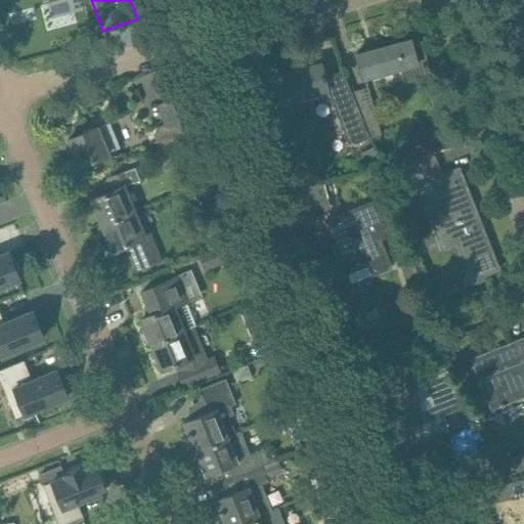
[(410,39),(355,54),(362,78),(381,73),(380,69),(402,62),(407,83),(431,76),(424,48),(413,51),(410,39)]
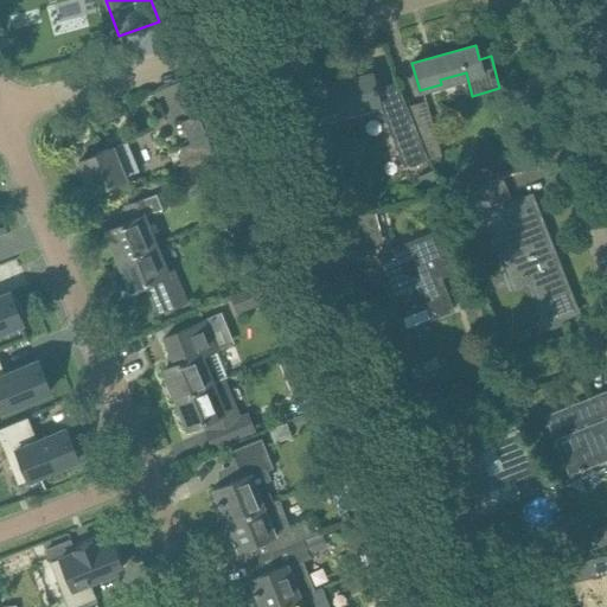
[(374,85),(371,75),(357,78),(355,72),(338,77),(339,82),(312,89),(314,100),(312,100),(314,107),(315,106),(319,122),(318,122),(318,125),(379,109),(403,168),(406,167),(404,166),(409,165),(410,167),(428,160),(407,106),(406,106),(396,82),(376,88),(376,85),(374,85)]
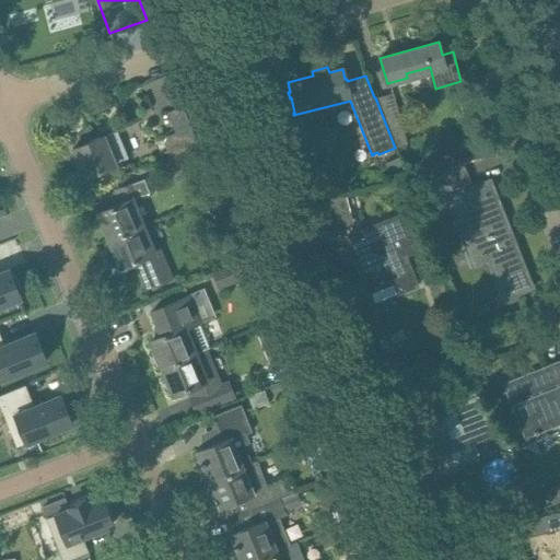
[(375,97),(395,148),(407,143),(393,93),(375,97)]
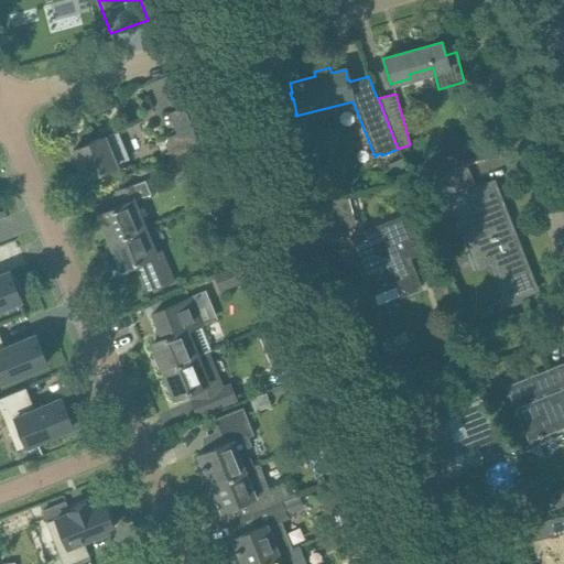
[(171,158),(199,147),(184,107),(169,114),(176,133),(167,138),(164,144),(171,158)]
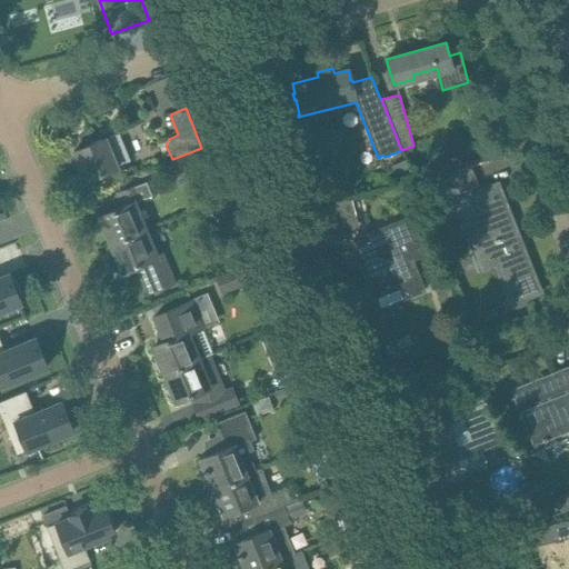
[(118,166),(130,161),(119,133),(106,139),(106,138),(73,151),(85,180),(118,167),(118,166)]
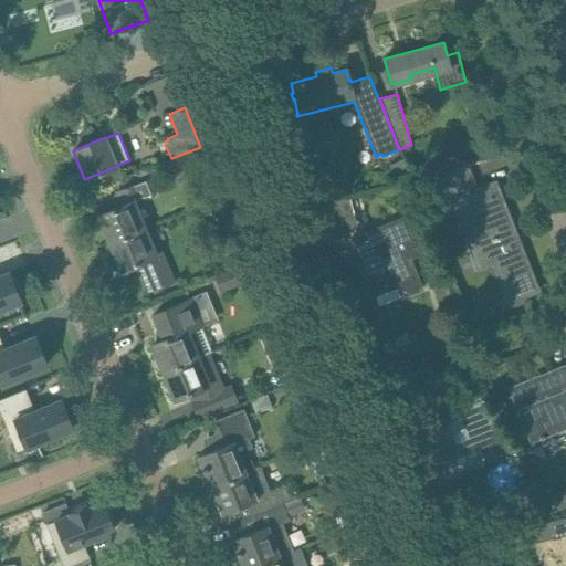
[(206,163),(200,147),(171,158),(177,174),(206,163)]
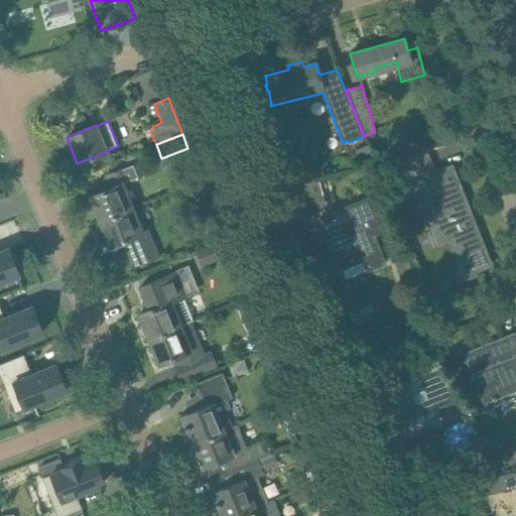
[(428,149),(390,159),(401,187),(424,178),(429,191),(418,196),(423,210),(422,210),(423,213),(424,212),(432,231),(443,227),(448,241),(450,240),(458,258),(460,257),(467,274),(484,267),(483,265),(487,264),(482,250),(484,249),(476,229),(474,230),(469,217),(471,216),(463,196),(461,197),(456,183),(458,182),(452,166),(435,172),(427,151),(428,150),(428,149)]
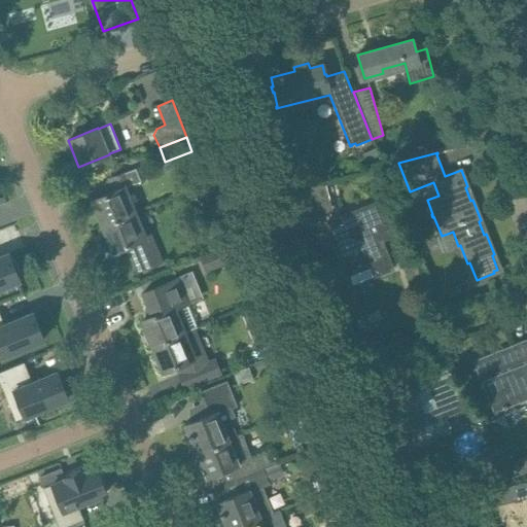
[(93,200),(103,225),(134,213),(125,188),(141,182),(135,169),(109,179),(114,191),(93,200)]
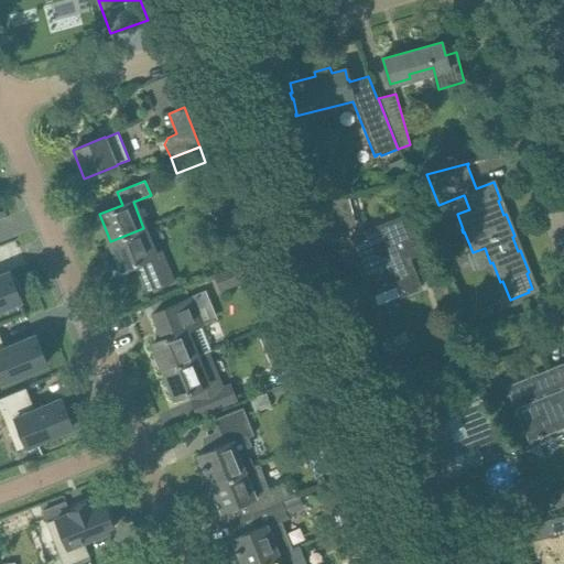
[(349,197),(322,203),(326,220),(353,215),(349,197)]
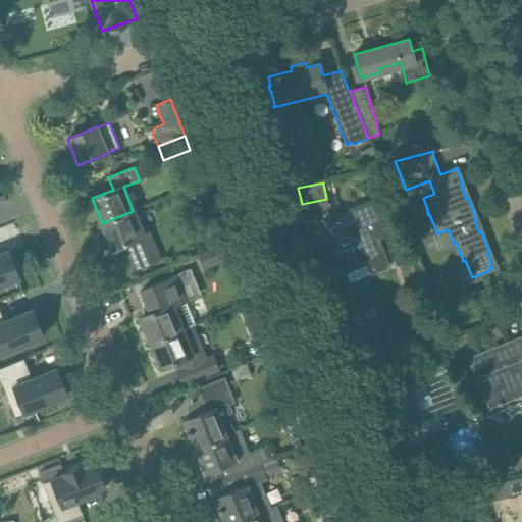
[(202,186),(186,193),(199,204),(208,201),(202,186)]
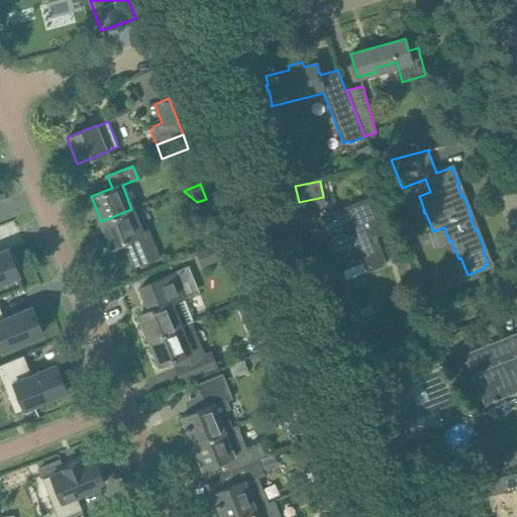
[(321,218),(341,269),(346,266),(347,268),(356,264),(355,263),(364,260),(368,271),(386,264),(375,235),(387,231),(374,197),(321,218)]
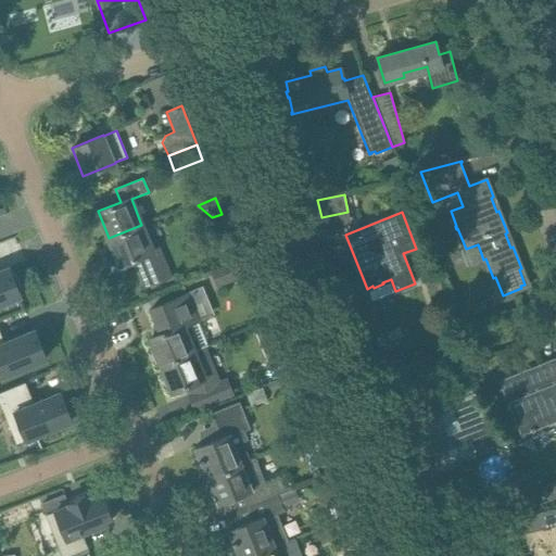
[(152,251),(141,225),(109,238),(119,265),(134,260),(144,287),(171,276),(160,248),(152,251)]
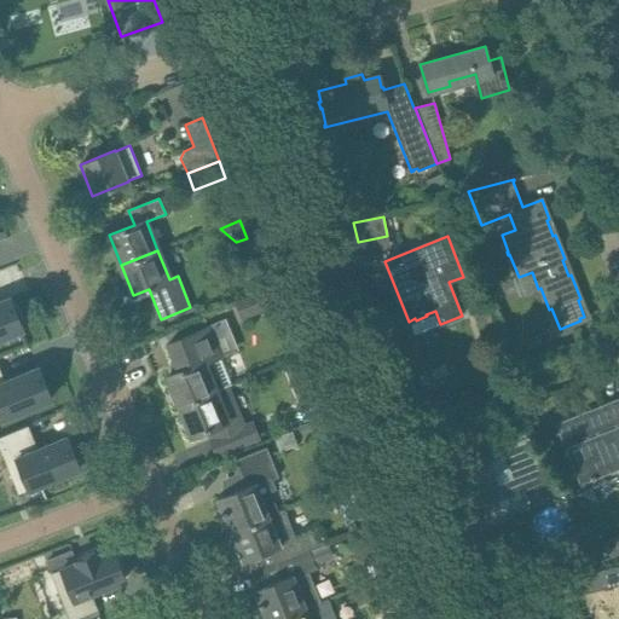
[(236,301),(242,317),(273,304),(267,288),(236,301)]
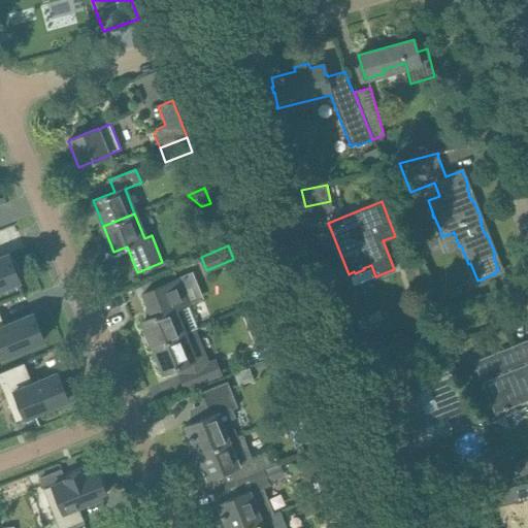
[(18,275),(20,274),(12,259),(10,259),(8,254),(0,257),(0,289),(20,282),(18,275)]
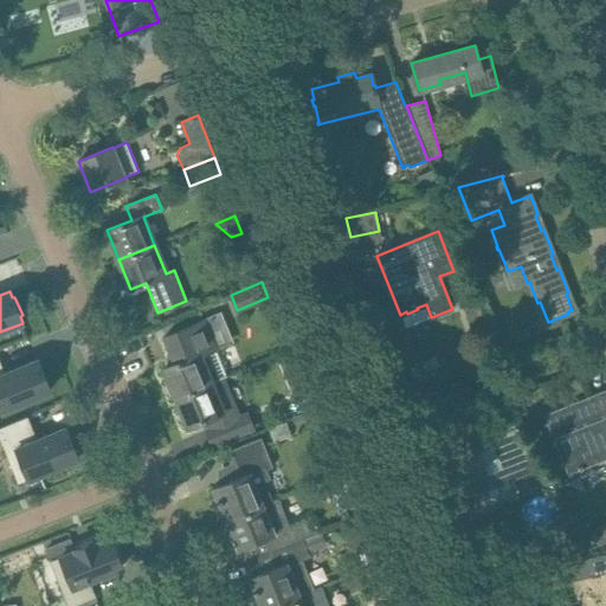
[(477,303),(465,308),(469,320),(482,315),(477,303)]
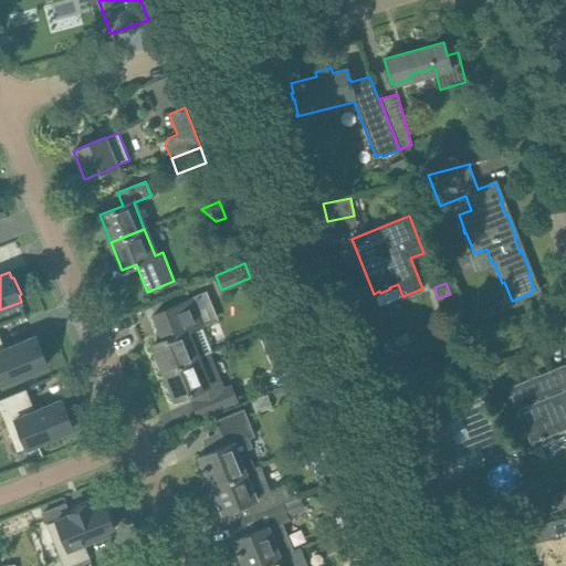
[(165,339),(153,344),(158,358),(154,359),(158,369),(161,368),(164,371),(207,354),(212,352),(190,300),(154,314),(165,339)]
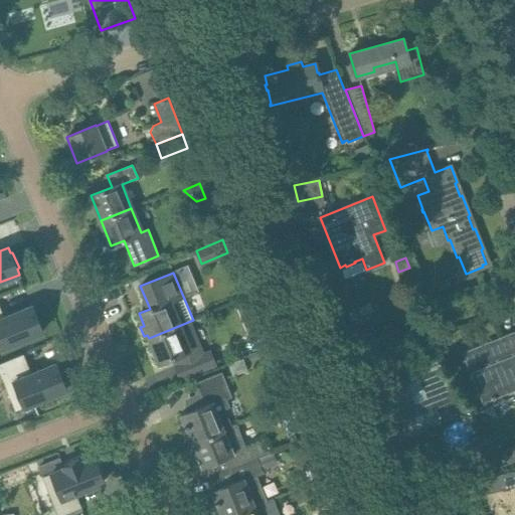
[(244,325),(256,319),(249,301),(236,307),(244,325)]
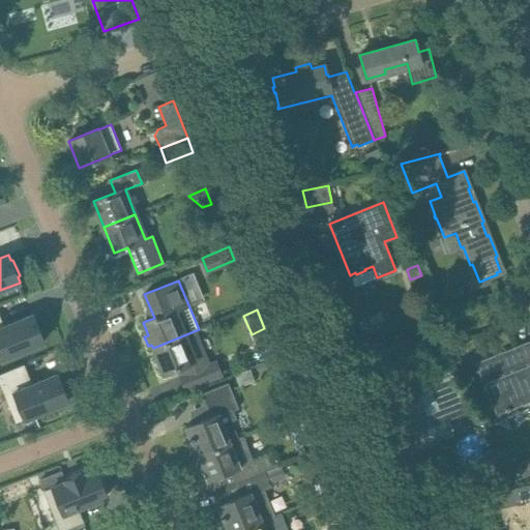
[(4,326),(0,316),(0,359),(43,342),(33,315),(4,326)]
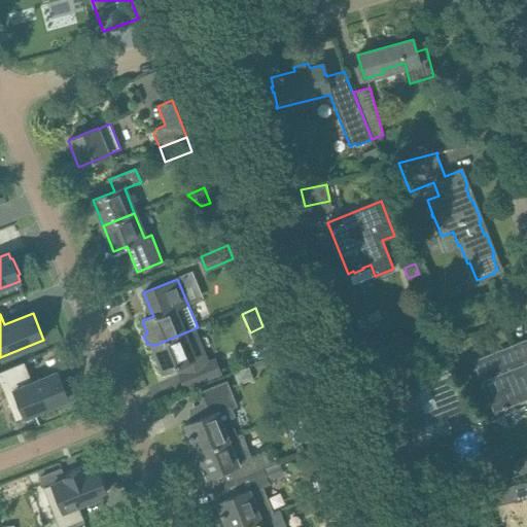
[(192,329),(152,346),(163,372),(180,364),(183,373),(180,374),(185,388),(219,374),(214,360),(206,363),(192,329)]
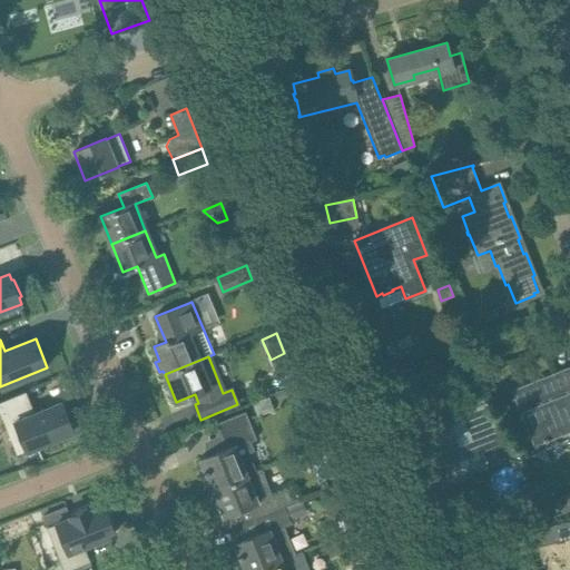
[(569,366),(511,390),(520,414),(522,413),(534,443),(543,440),(544,442),(549,440),(548,438),(569,429),(569,366)]
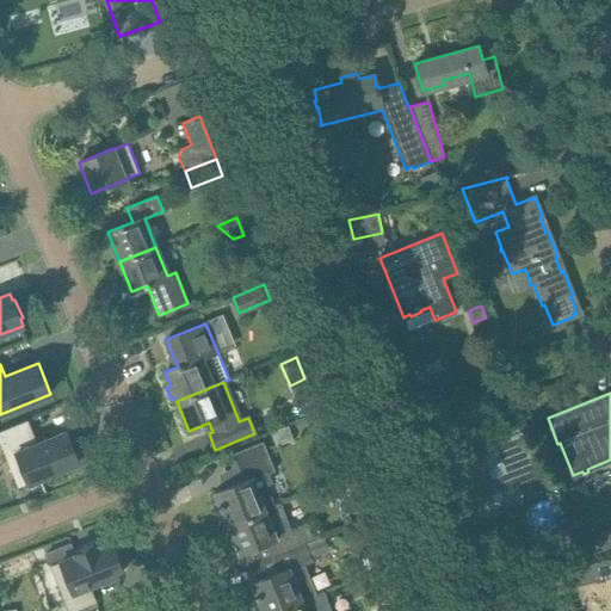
[(0,444),(18,488),(79,463),(66,432),(37,444),(28,420),(0,431),(0,444)]
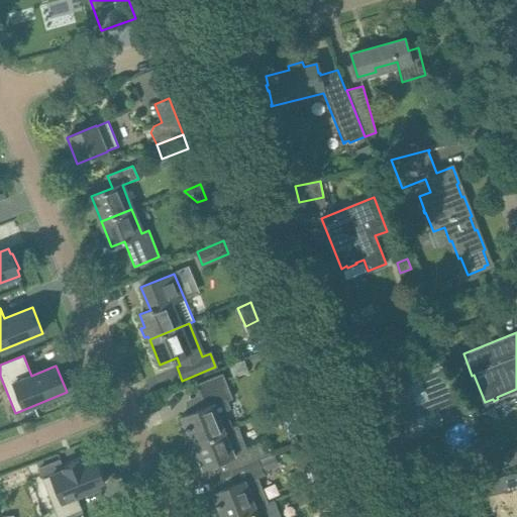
[(399,435),(458,412),(438,360),(379,383),(399,435)]
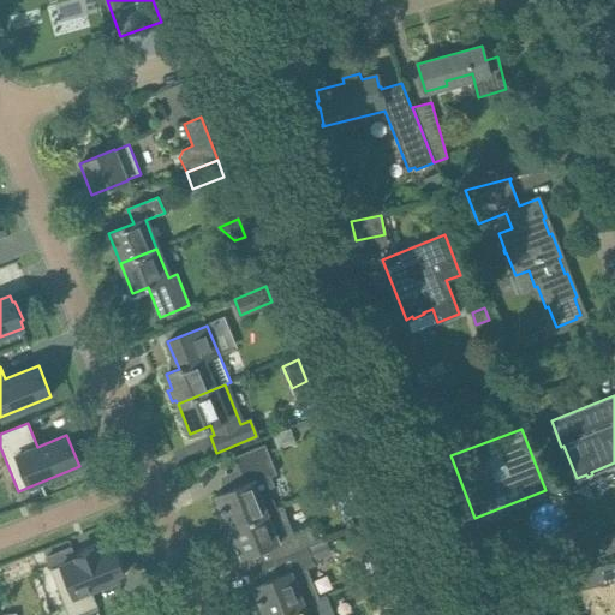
[(285,430),(272,435),(276,447),(290,442),(285,430)]
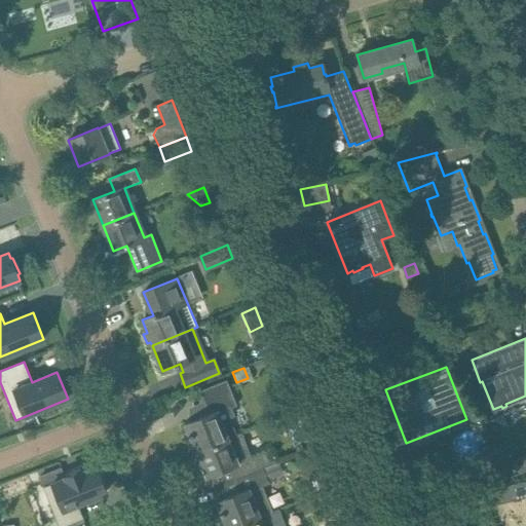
[(228,390),(225,382),(227,381),(226,380),(199,390),(209,414),(184,423),(195,452),(229,439),(240,434),(240,433),(235,435),(225,409),(235,405),(229,390),(228,390)]
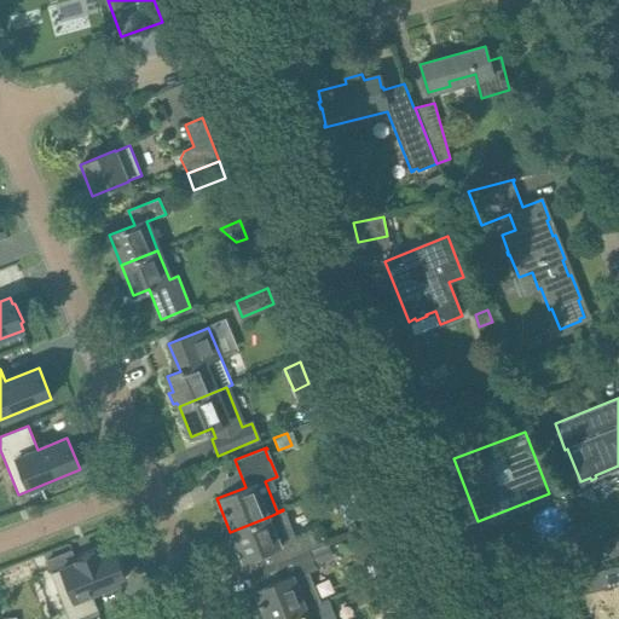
[(283,510),(270,516),(230,532),(242,561),(271,550),(277,565),(308,553),(300,533),(294,536),(283,510)]
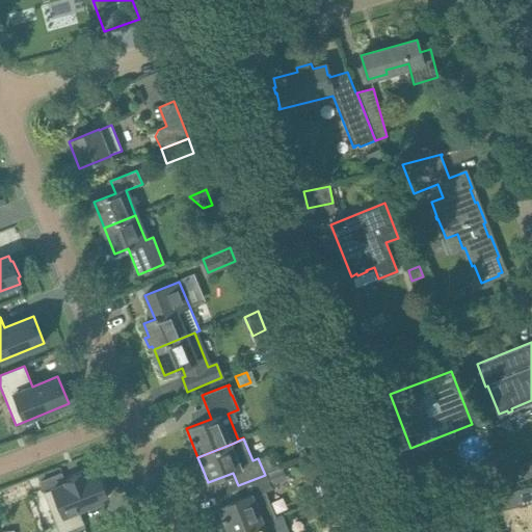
[(285,478),(282,469),(265,475),(268,484),(285,478)]
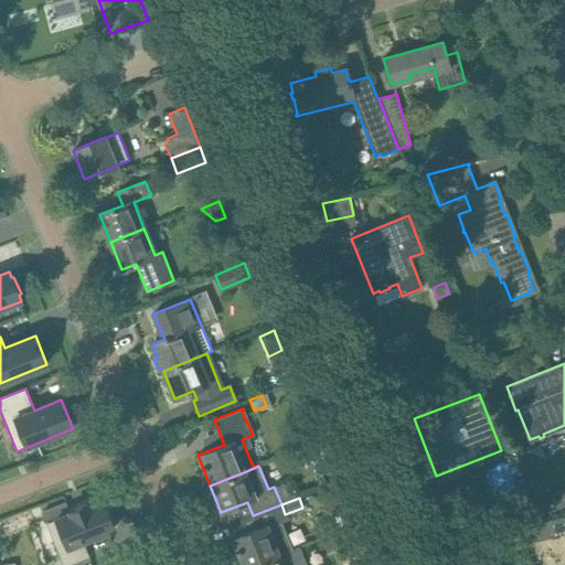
[(62,564),(70,564),(89,557),(84,542),(114,530),(103,500),(87,507),(87,504),(70,511),(71,513),(62,516),(48,522),(46,523),(62,564)]
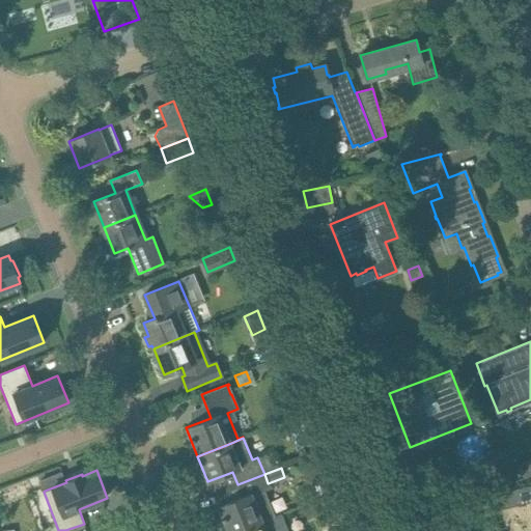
[(218,506),(227,530),(241,530),(275,518),(263,492),(271,488),(268,483),(264,474),(238,484),(243,497),(218,506)]
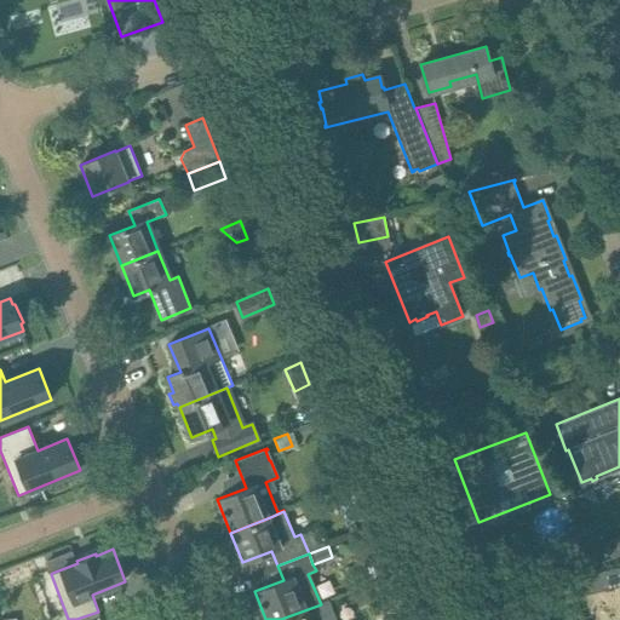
[(63,555),(47,561),(52,573),(68,567),(63,555)]
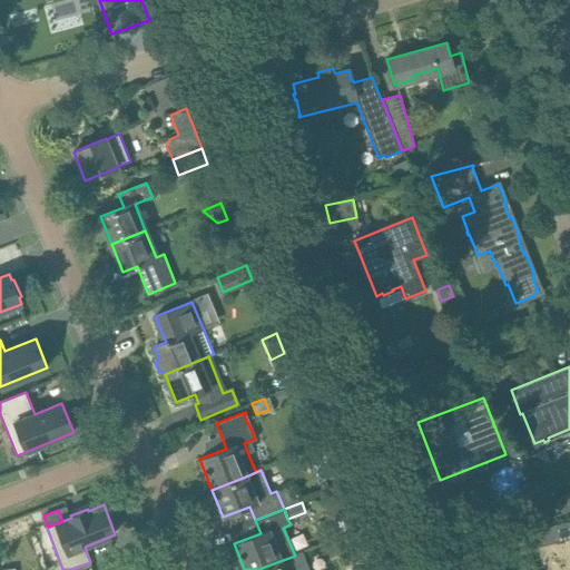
[(569,533),(569,518),(553,522),(557,537),(569,533)]
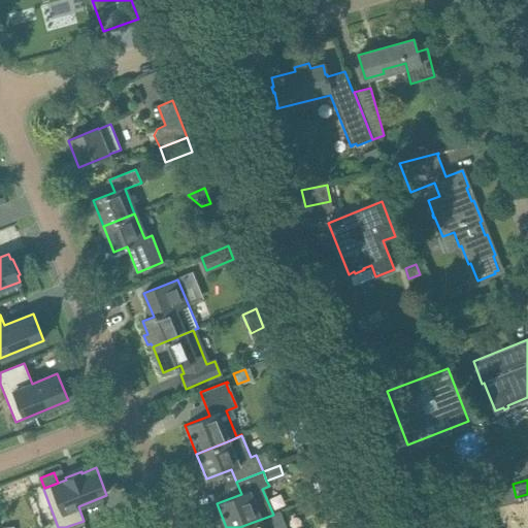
[(285,527),(279,513),(273,515),(239,527),(285,527)]
